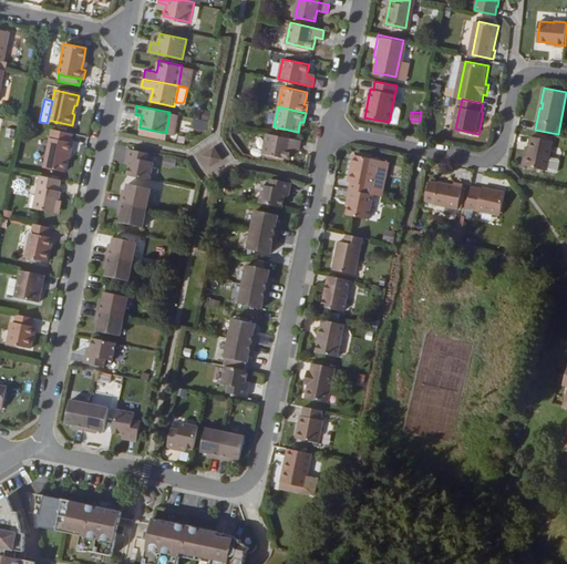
[(70,153),(72,142),(70,142),(71,133),(50,129),(42,167),(63,172),(68,153),(70,153)]
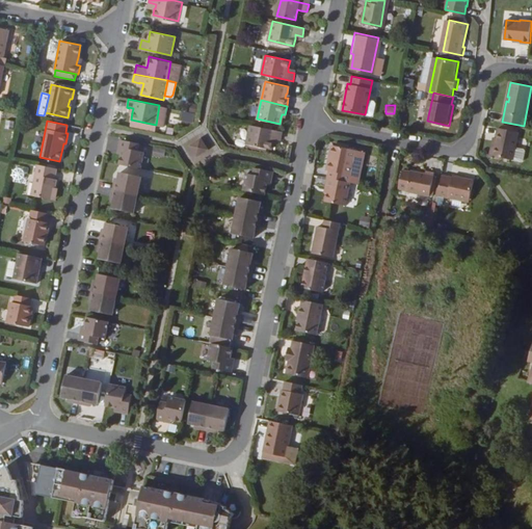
[(280,139),(281,131),(249,125),(245,143),(270,149),(272,141),(273,138),(277,138),(276,139),(280,139)]
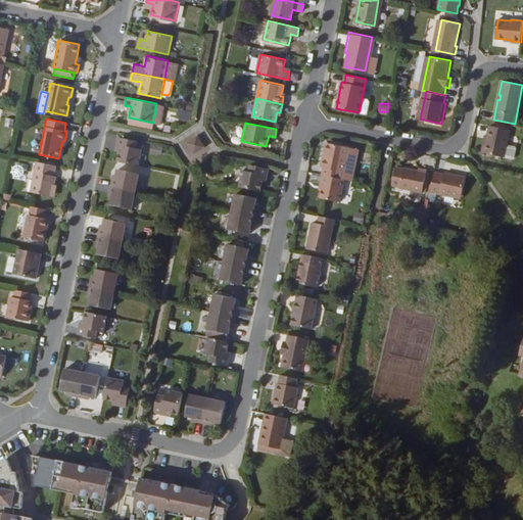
[(507,143),(510,129),(489,125),(487,135),(486,141),(484,141),(482,152),(504,157),(507,143)]
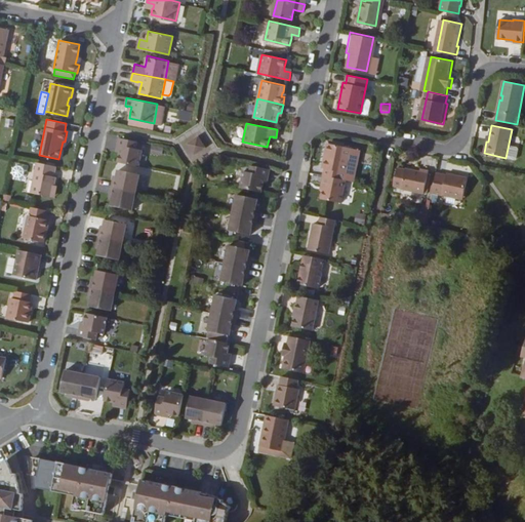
[(184,143),(192,154),(203,147),(195,134),(184,143)]
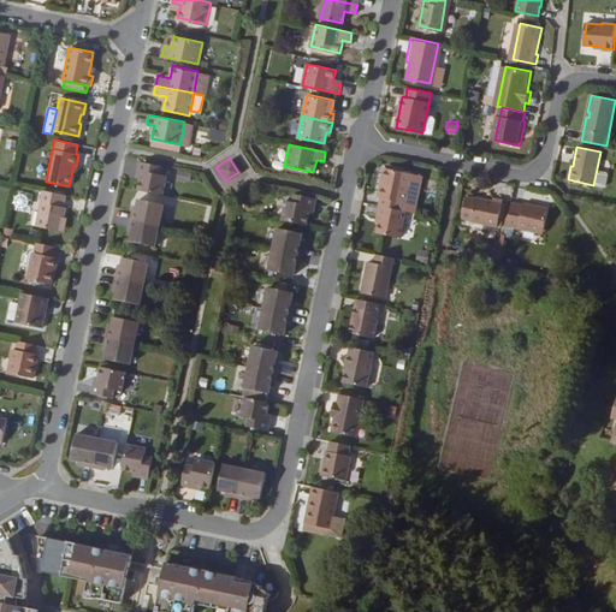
[(161,194),(165,174),(159,173),(160,166),(138,161),(137,171),(142,172),(140,179),(137,189),(161,194)]
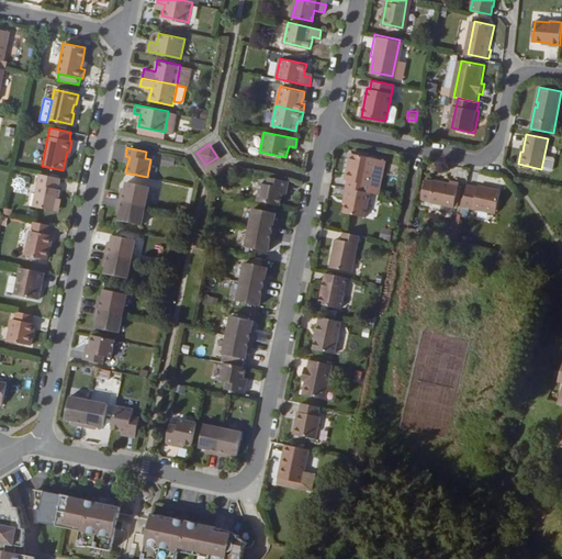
[(378,193),(385,159),(355,154),(352,163),(349,161),(346,178),(348,179),(346,187),(370,192),(378,193)]
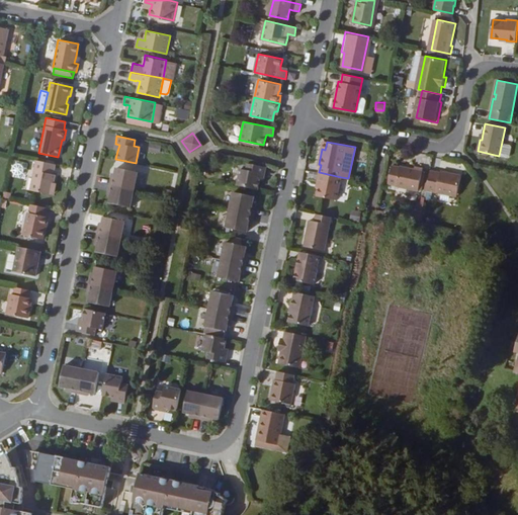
[(511,157),(513,145),(512,144),(502,142),(499,156),(510,158),(511,157)]
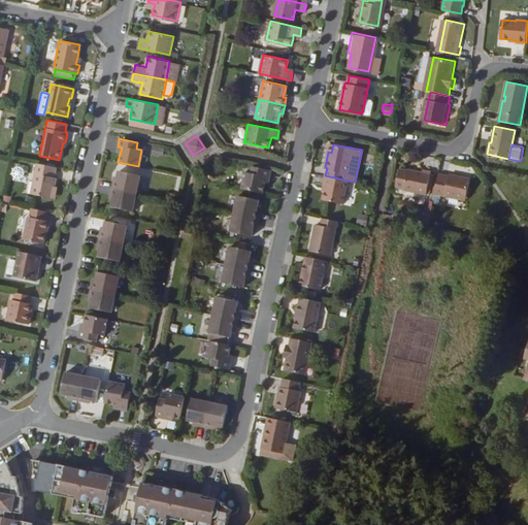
[(53,188),(55,178),(53,178),(55,167),(35,163),(29,194),(51,199),(53,188)]
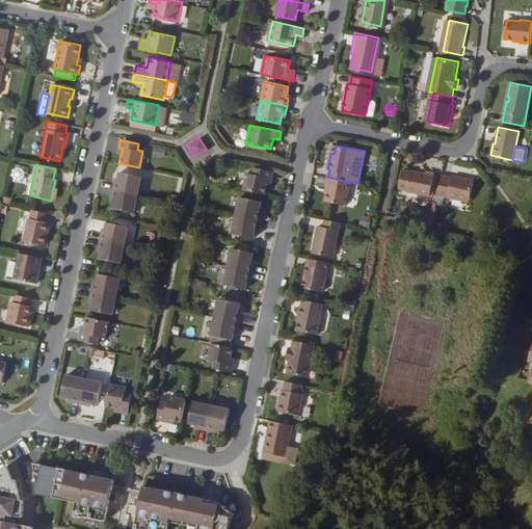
[(265,185),(267,179),(271,179),(272,173),(255,168),(253,175),(247,173),(243,190),(264,194),(265,185)]
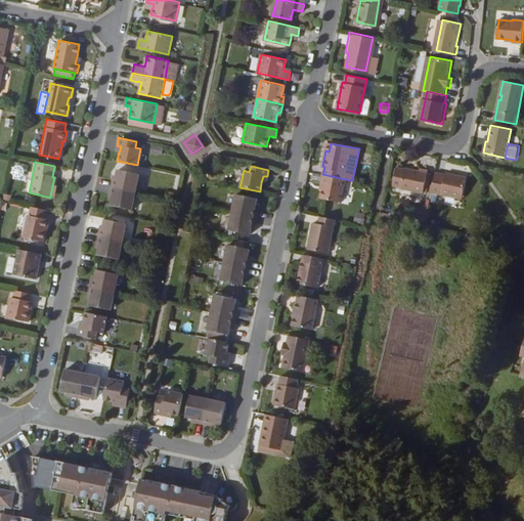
[(396,167),(392,184),(400,186),(423,191),(427,170),(419,168),(419,170),(404,167),(404,169),(396,167)]
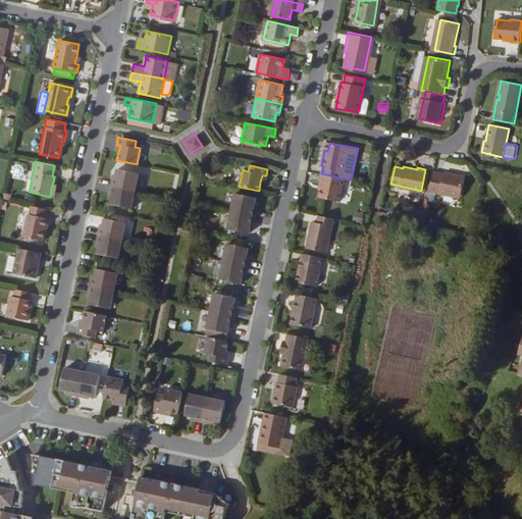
[(135,190),(138,173),(117,168),(115,173),(115,178),(111,177),(110,185),(135,190)]
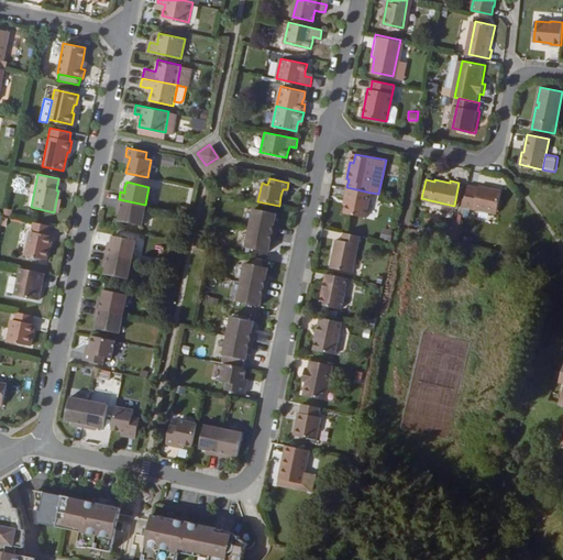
[(496,212),(501,189),(478,185),(478,186),(467,184),(463,206),(471,207),(496,212)]
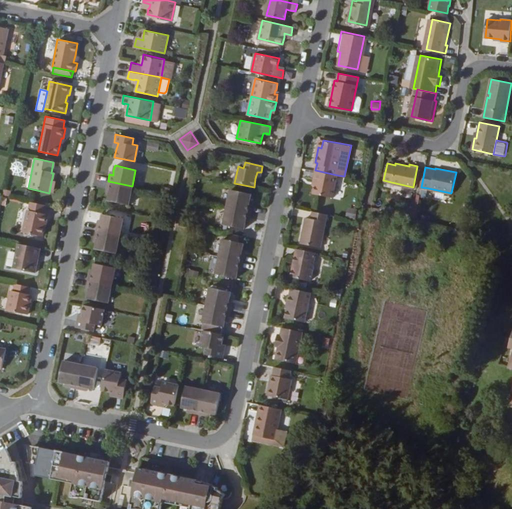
[(332,197),(337,175),(315,170),(313,178),(316,178),(315,185),(313,193),(332,197)]
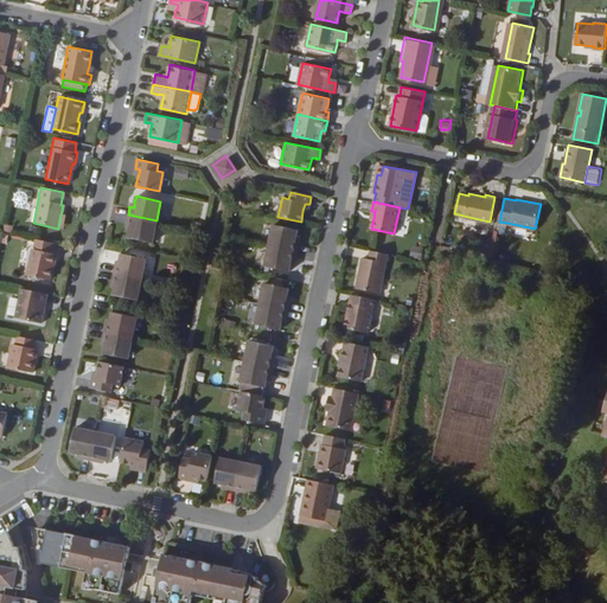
[(152,242),(157,220),(128,215),(126,223),(131,224),(129,229),(127,236),(152,242)]
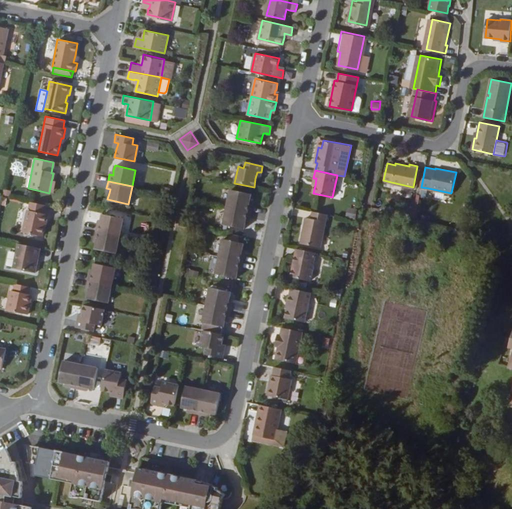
[(426,198),(428,188),(421,187),(419,196),(426,198)]
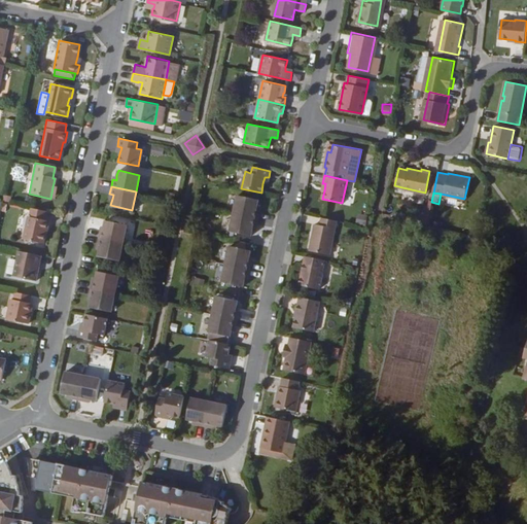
[(256,205),(257,199),(237,195),(233,212),(256,217),(258,210),(255,209),(255,205),(256,205)]
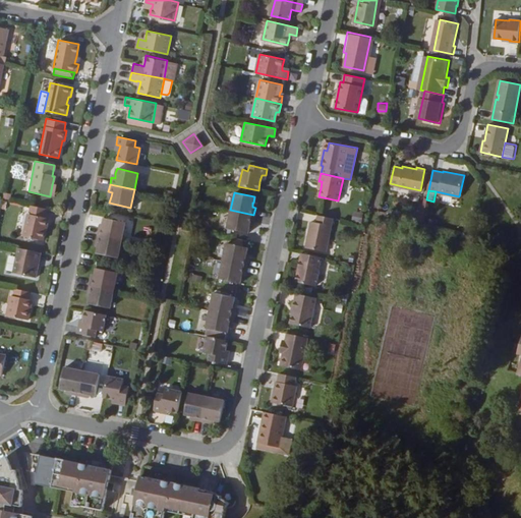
[(42,240),(46,218),(44,217),(46,209),(29,206),(27,214),(26,214),(21,236),(42,240)]
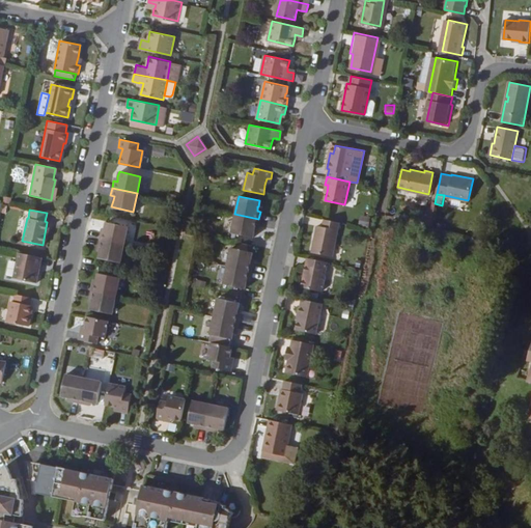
[(253,230),(254,226),(257,226),(258,219),(234,214),(230,232),(252,237),(253,230)]
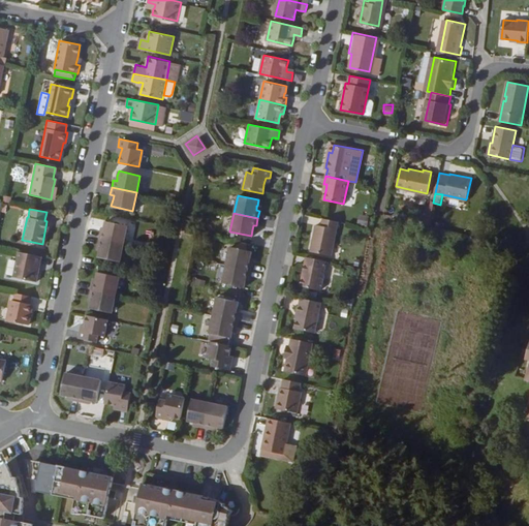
[(330,255),(337,221),(322,218),(320,225),(315,223),(310,251),(330,255)]
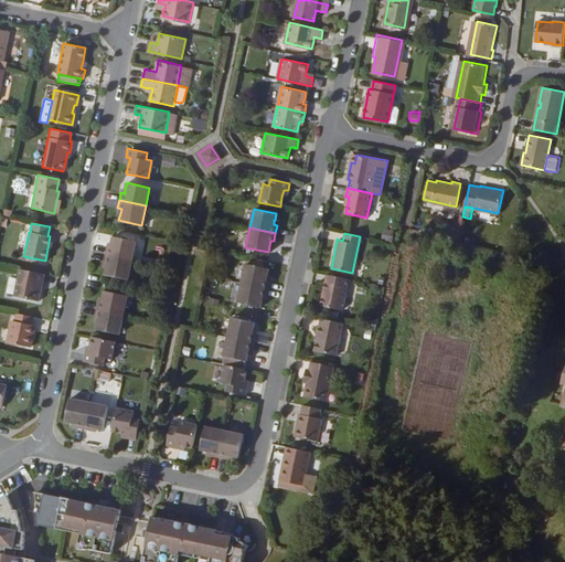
[(131,260),(136,241),(112,235),(110,242),(109,247),(106,246),(105,254),(131,260)]
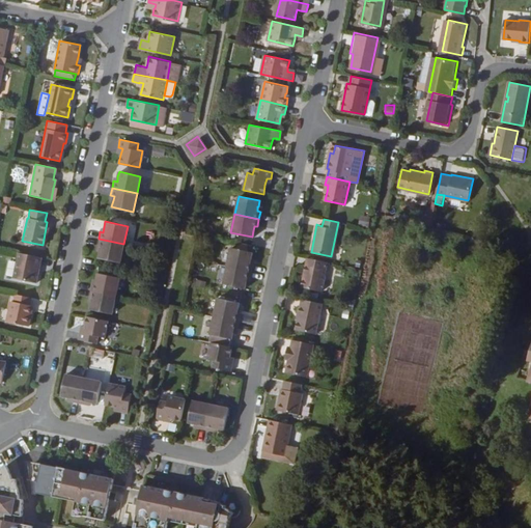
[(119,262),(123,244),(99,239),(96,246),(100,247),(99,250),(98,257),(119,262)]
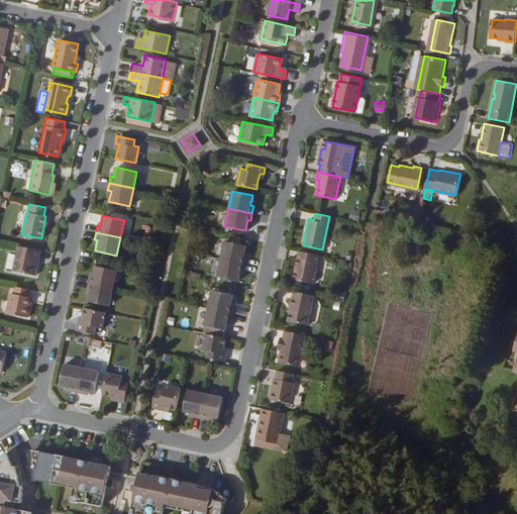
[(243,251),(244,245),(223,241),(219,259),(244,265),(245,257),(242,257),(243,251)]
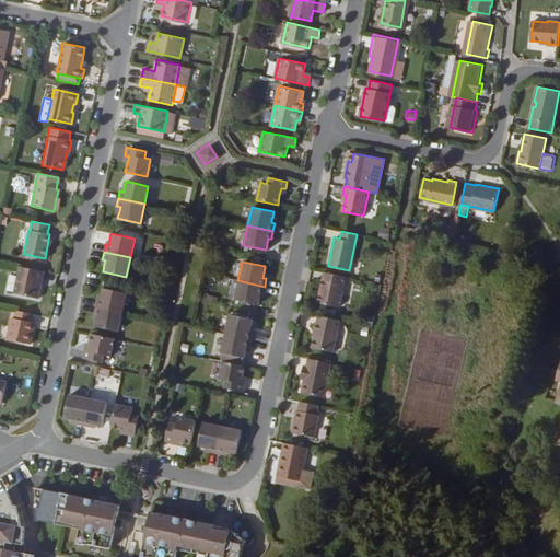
[(37,287),(41,271),(19,267),(13,293),(37,298),(39,287),(37,287)]
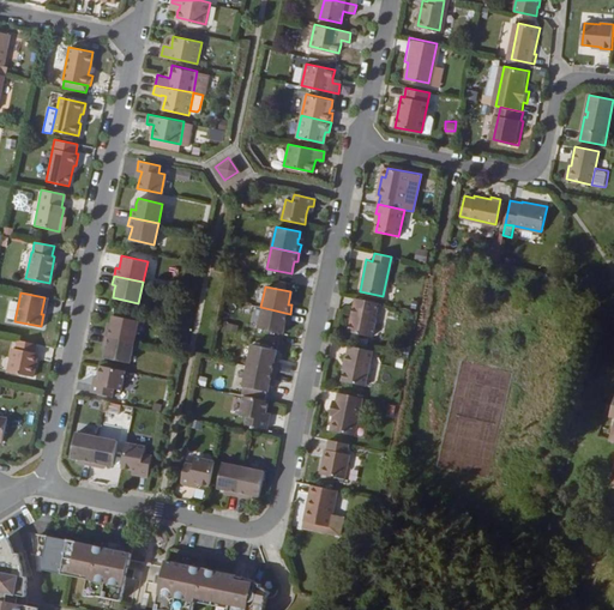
[(371,338),(378,303),(357,299),(355,308),(353,308),(348,333),(371,338)]
